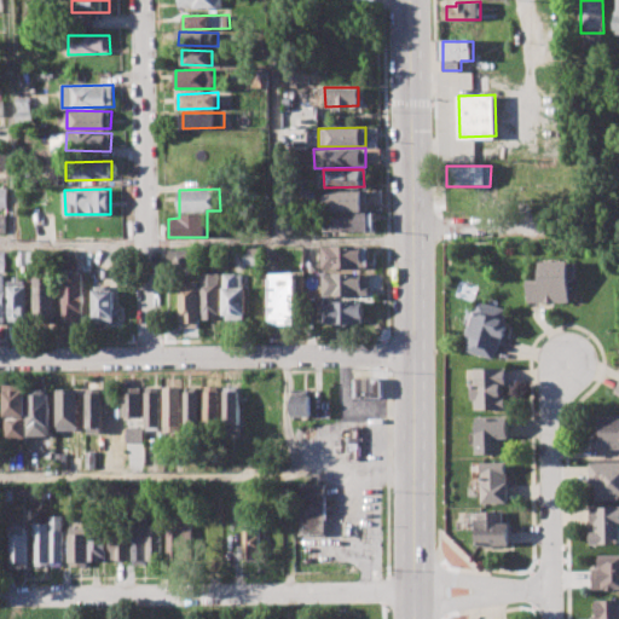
[(365,190),(330,191),(330,212),(365,210),(365,190)]
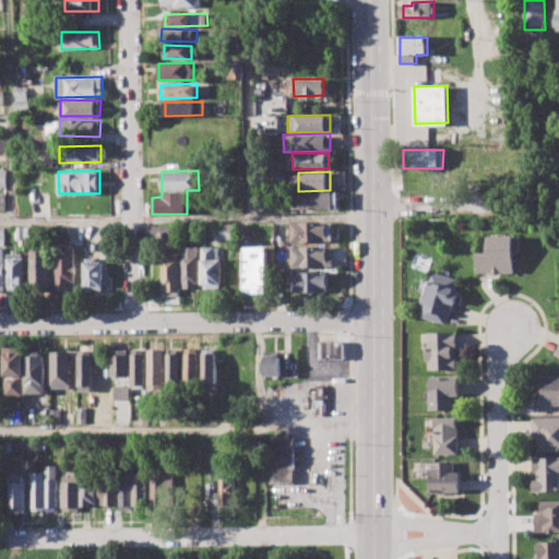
[(290,209),(337,207),(336,192),(289,193),(290,209)]
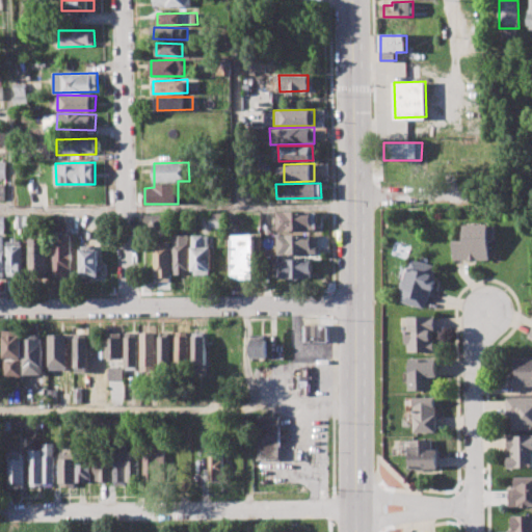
[(316,230),(316,211),(275,211),(275,230),(316,230)]
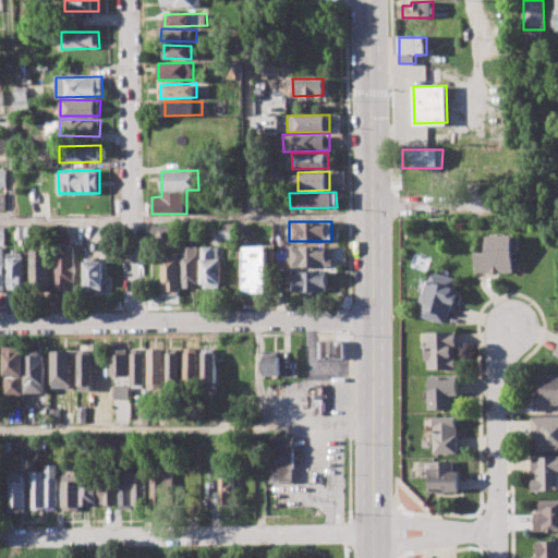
[(176,226),(153,225),(153,244),(174,245),(176,226)]
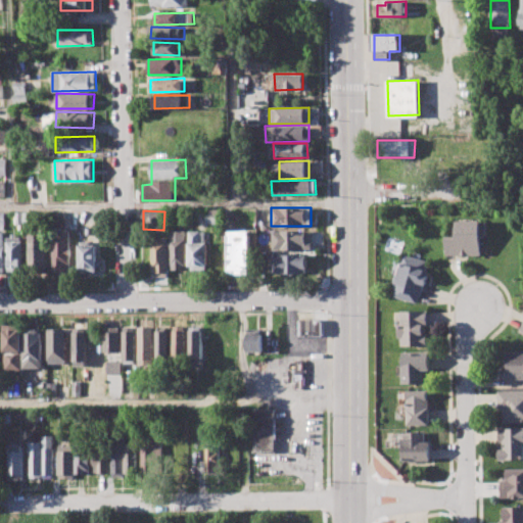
[(449,255),(449,236),(459,236),(459,221),(483,220),(485,254),(449,255)]
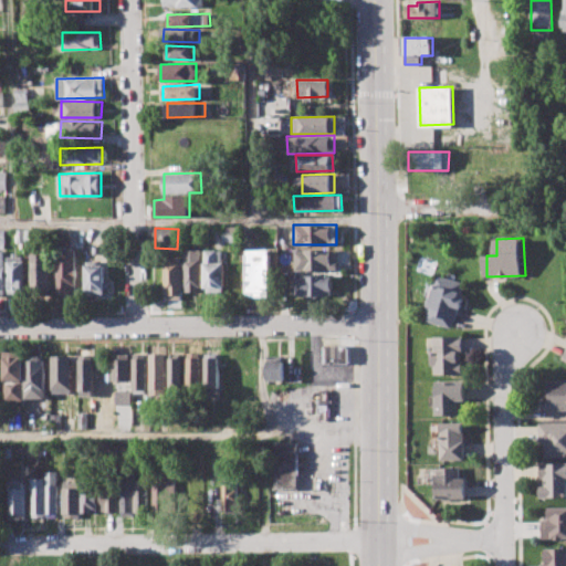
[(75,248),(56,249),(59,295),(76,295),(75,248)]
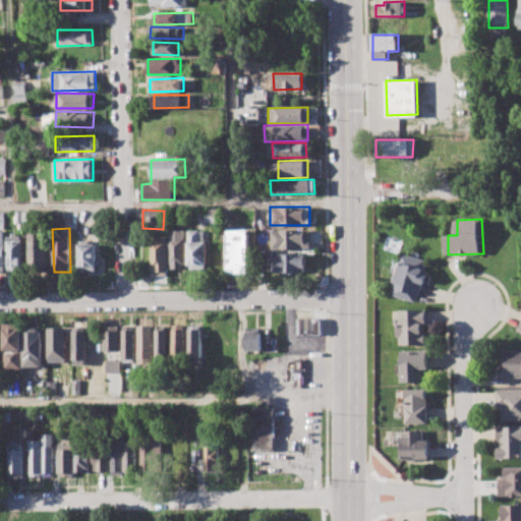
[(185,229),(169,229),(170,269),(185,269),(185,229)]
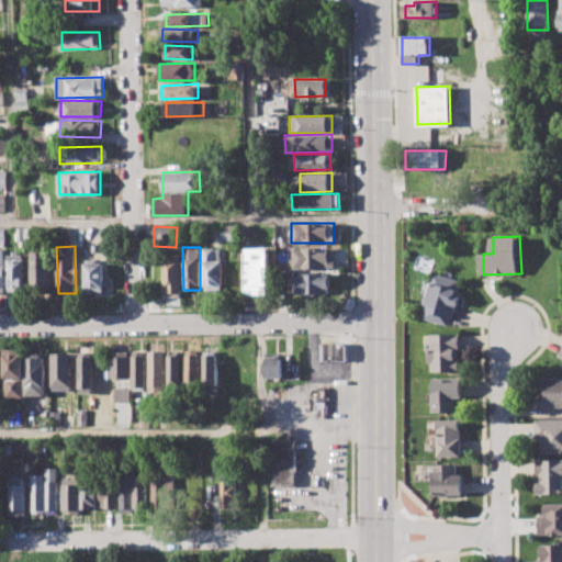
[(245,289),(268,289),(267,247),(244,248),(245,289)]
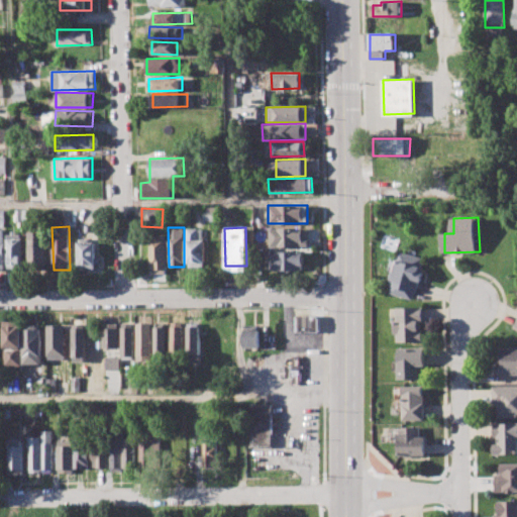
[(269,247),(308,246),(307,227),(269,228),(269,247)]
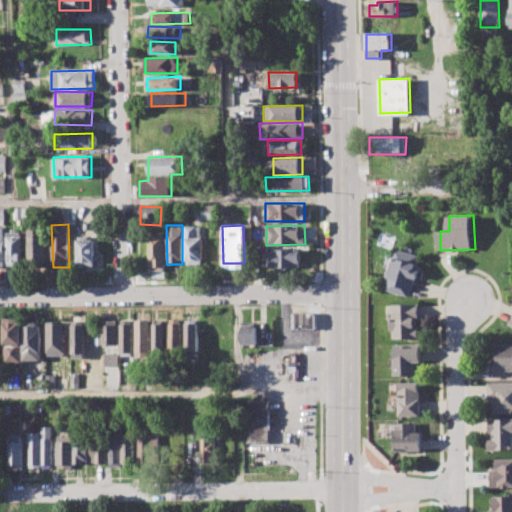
[(203,261),(204,226),(185,226),(184,260),(203,261)]
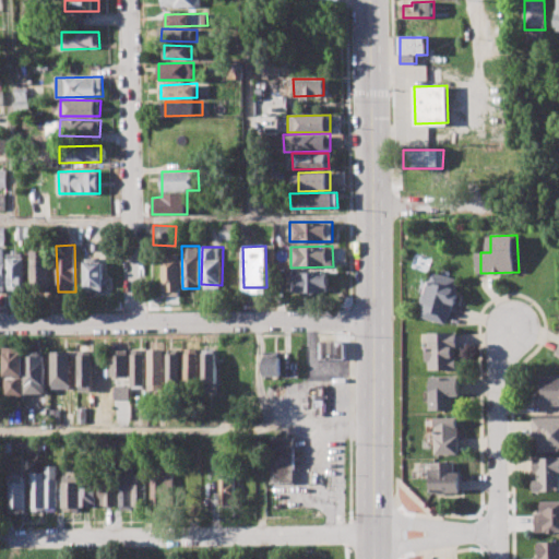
[(48,251),(30,251),(31,288),(49,287),(48,251)]
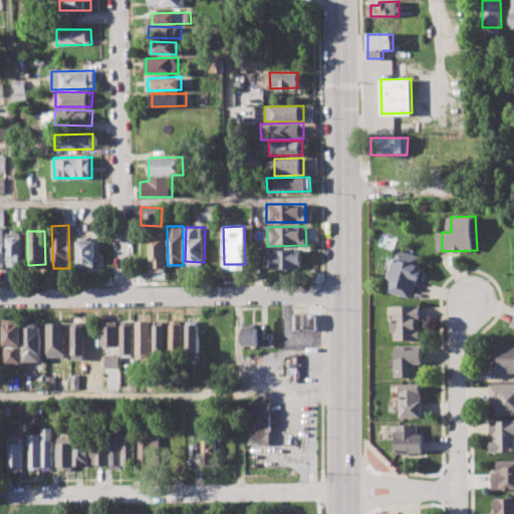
[(21,232),(7,232),(6,265),(21,265),(21,232)]
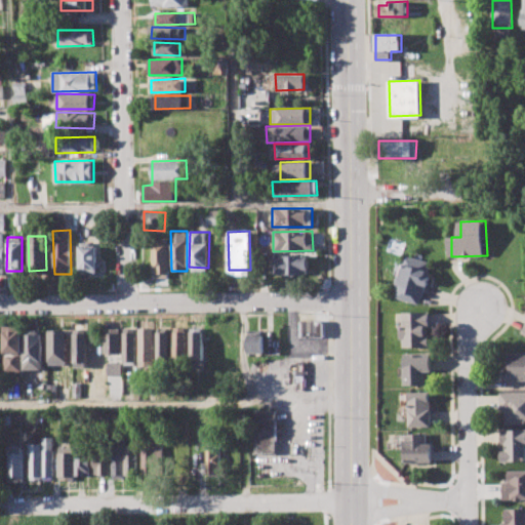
[(168,242),(152,242),(153,278),(168,277),(168,242)]
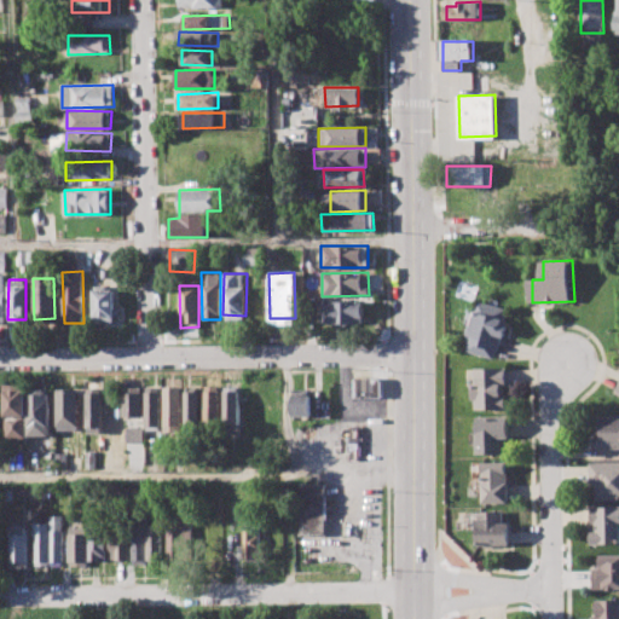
[(93,289),(93,324),(114,324),(115,289),(93,289)]
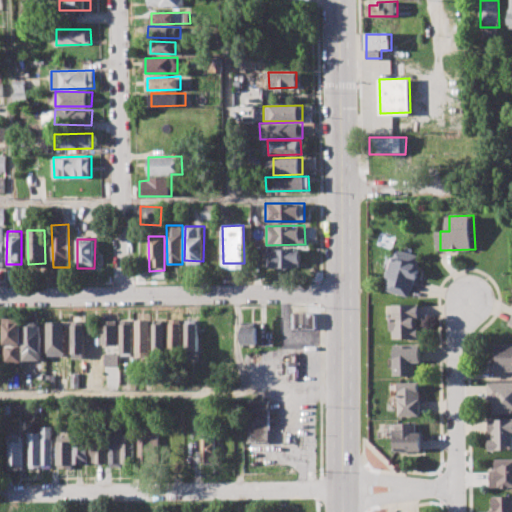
[(300,250),(267,249),(266,268),(300,269),(300,250)]
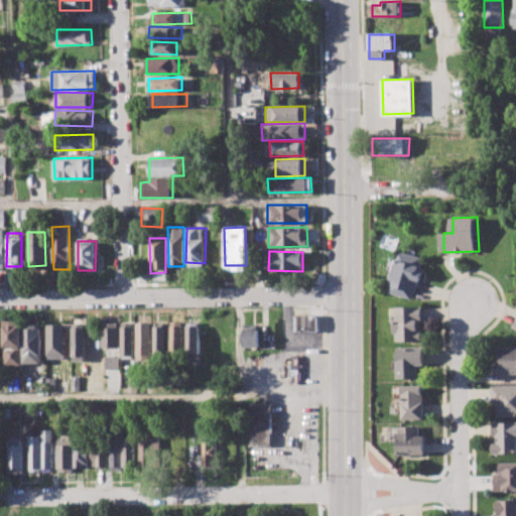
[(390,292),(392,285),(389,284),(399,251),(423,258),(421,265),(424,266),(422,271),(425,272),(422,283),(419,282),(416,292),(413,291),(411,298),(390,292)]
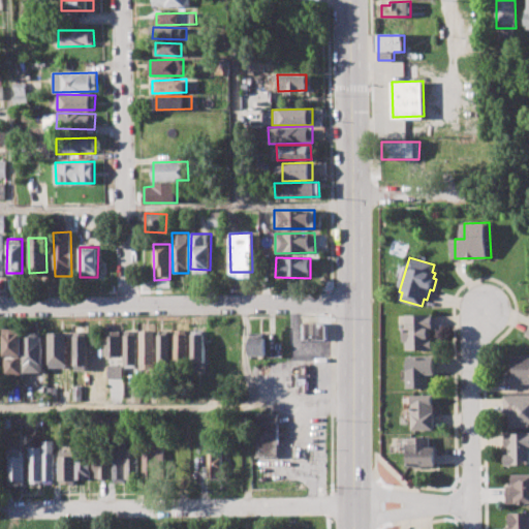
[(404,341),(403,328),(406,328),(406,315),(434,314),(435,330),(431,331),(432,349),(408,350),(408,340),(404,341)]
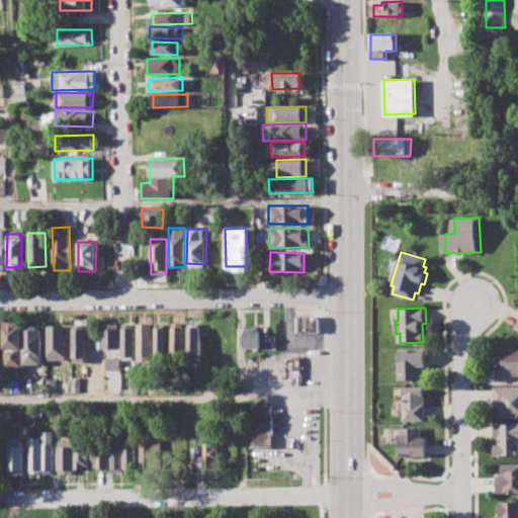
[(294,332),(319,333),(319,316),(294,316),(294,332)]
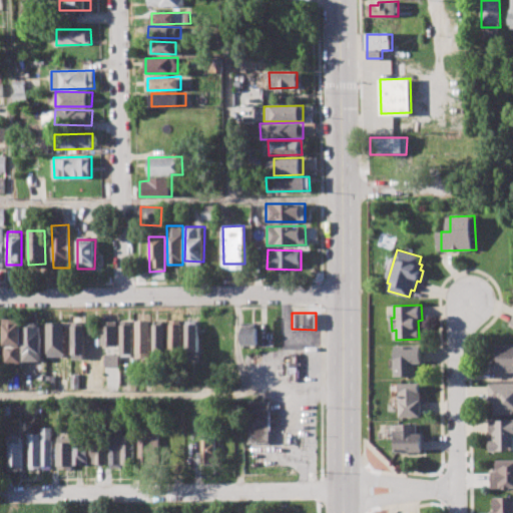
[(19,317),(1,317),(2,363),(20,363),(19,317)]
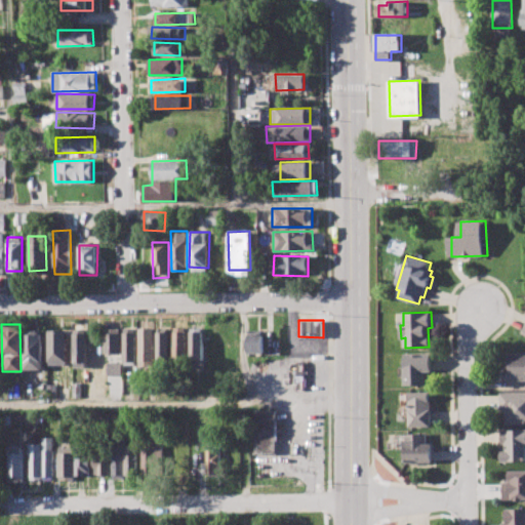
[(138,328),(139,366),(154,366),(153,327),(138,328)]
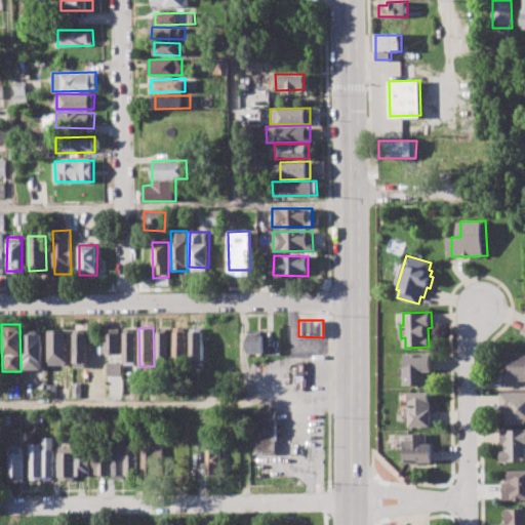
[(173,361),(188,361),(187,327),(172,327),(173,361)]
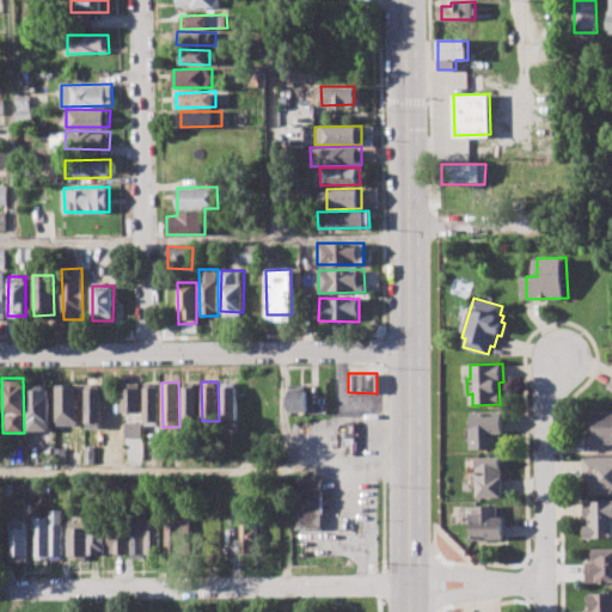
[(140,411),(140,383),(121,383),(121,412),(140,411)]
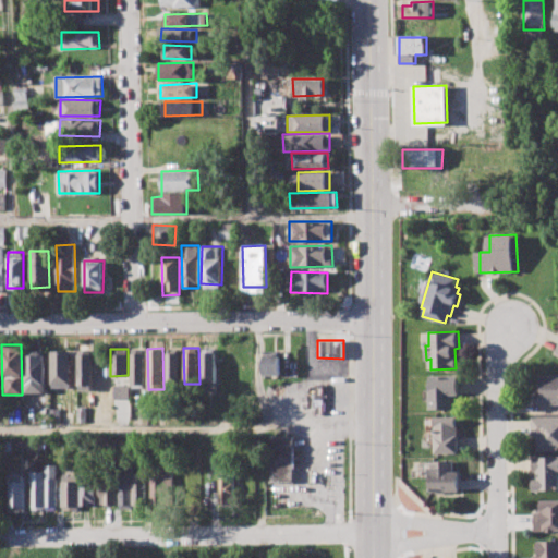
[(143,349),(130,349),(131,384),(144,384),(143,349)]
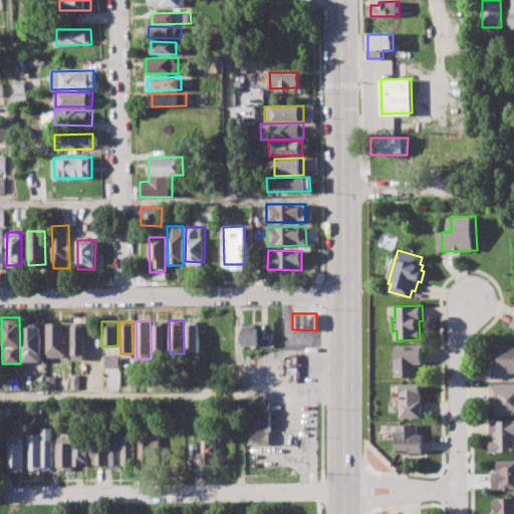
[(64,357),(63,322),(45,322),(46,357),(64,357)]
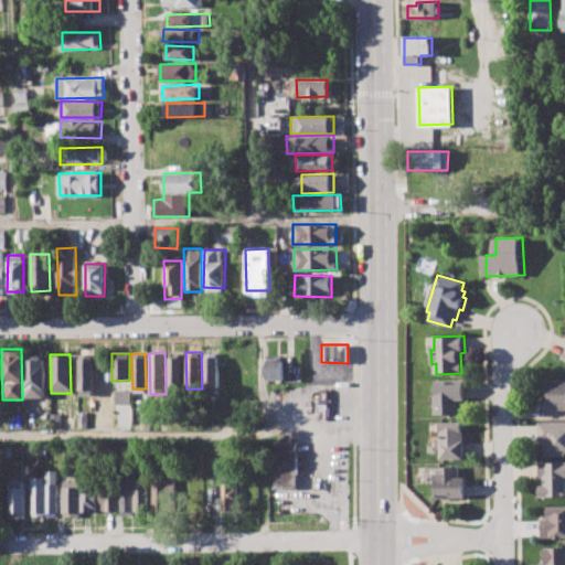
[(284,380),(284,354),(265,355),(266,381),(284,380)]
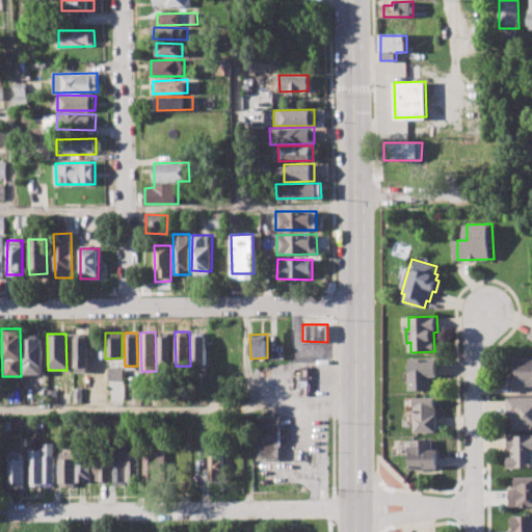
[(206,336),(192,336),(192,366),(205,366),(206,336)]
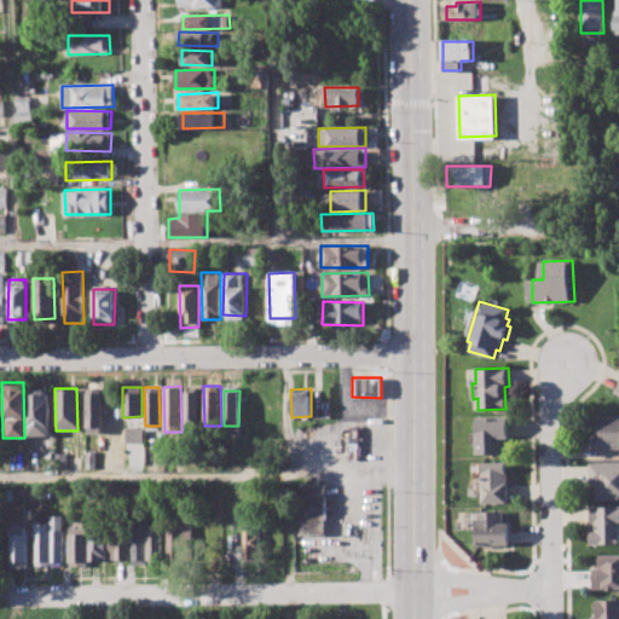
[(100,392),(85,392),(86,433),(102,433),(100,392)]
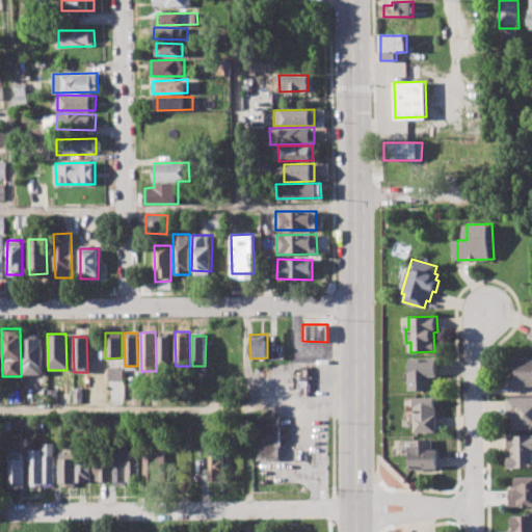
[(171,337),(159,337),(158,368),(170,368),(171,337)]
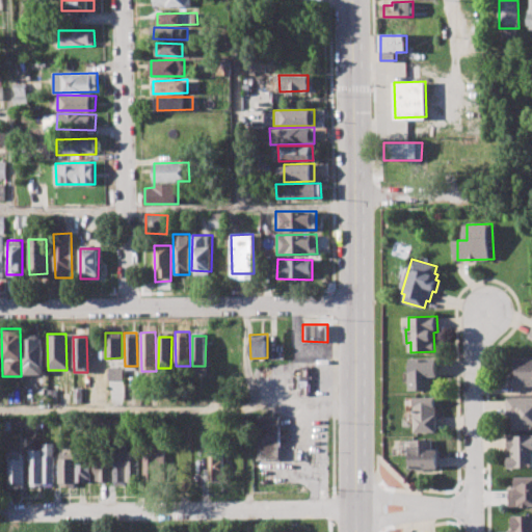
[(41,339),(21,339),(22,374),(42,374),(41,339)]
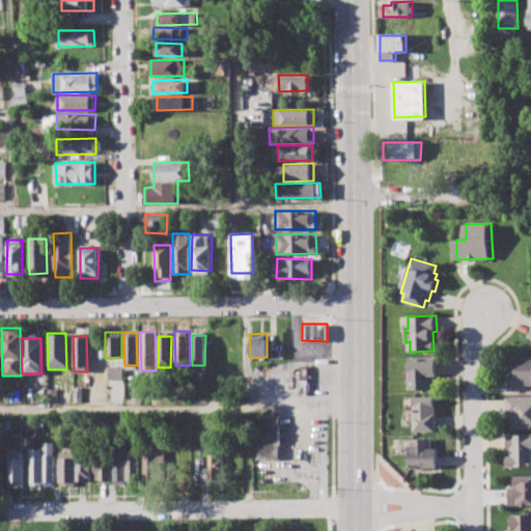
[(530,385),(511,385),(511,356),(530,355),(530,385)]
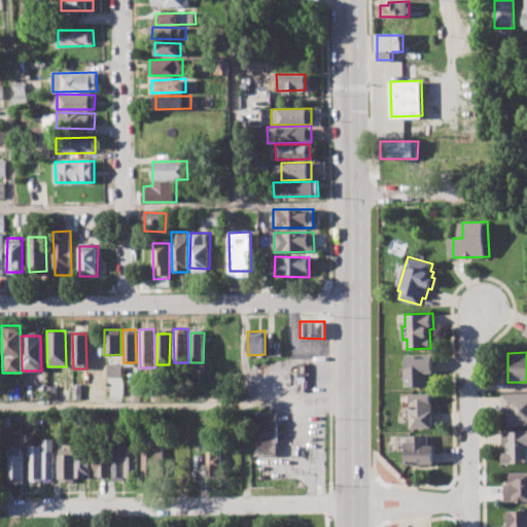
[(407,353),(433,353),(433,372),(425,372),(425,386),(407,386),(407,353)]
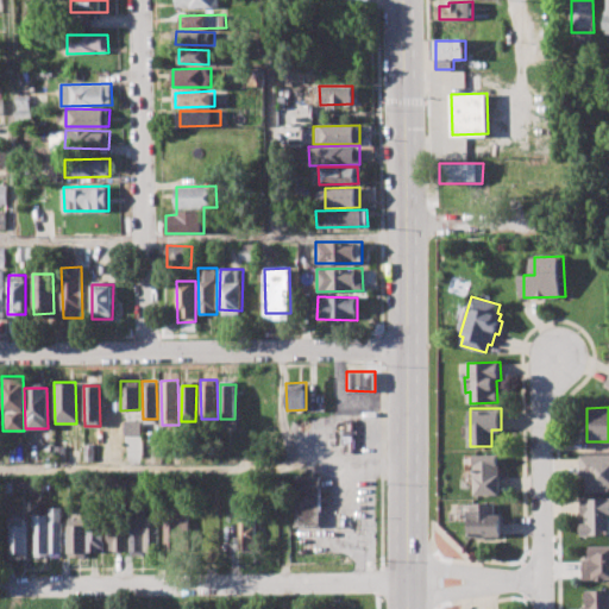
[(340,421),(341,451),(352,451),(352,421),(340,421)]
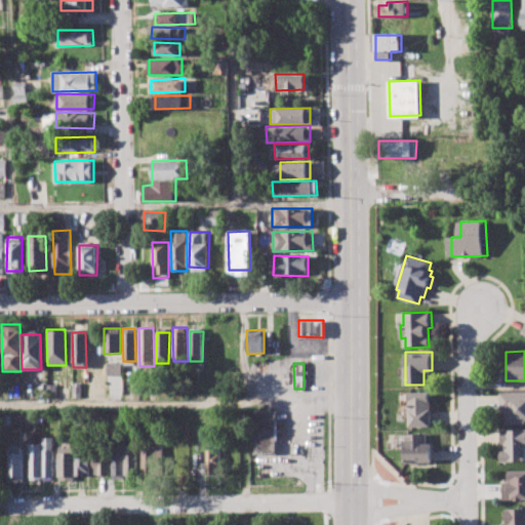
[(402,392),(431,392),(432,428),(409,428),(409,404),(402,405),(402,392)]
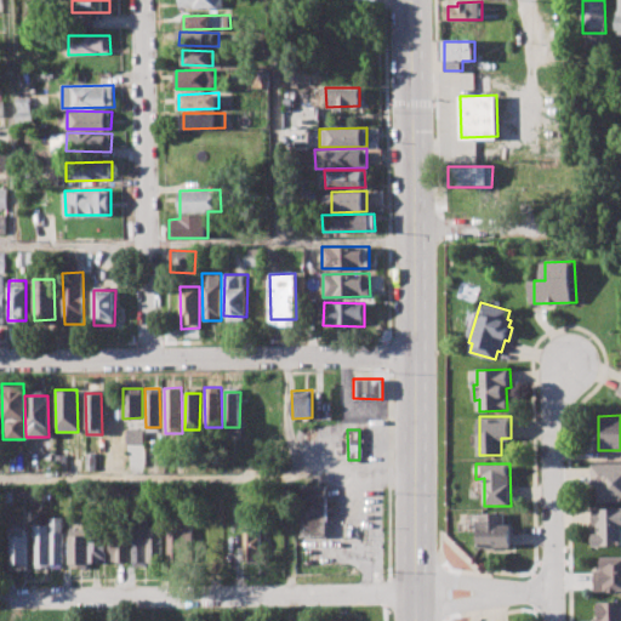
[(620,501),(599,501),(599,484),(593,484),(593,463),(620,463),(620,501)]
